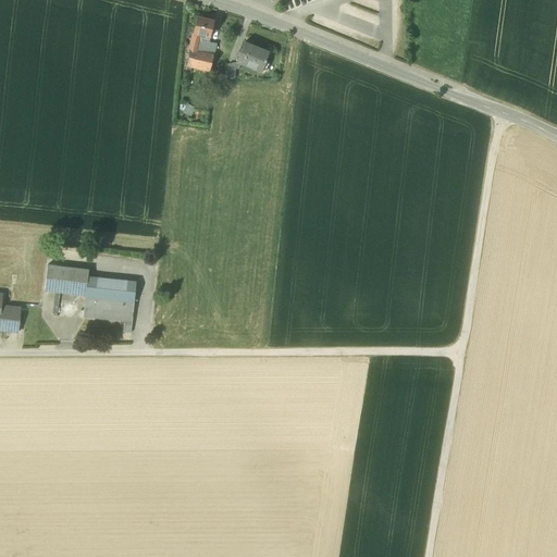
[(213,21),(197,16),(193,34),(200,36),(209,38),(213,21)]
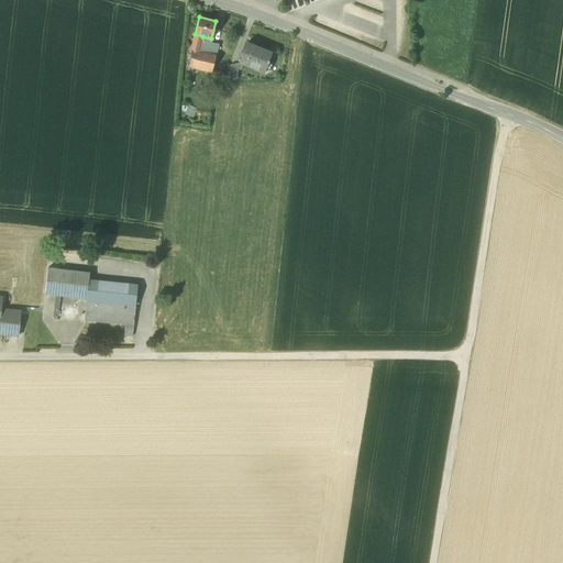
[(202,36),(195,34),(190,51),(198,52),(202,36)]
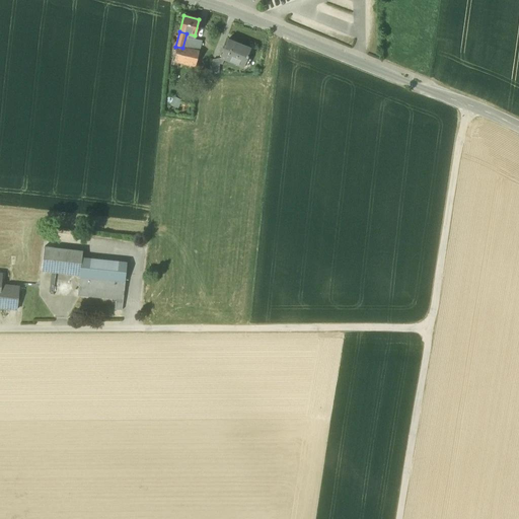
[(201,42),(194,40),(192,50),(199,52),(201,42)]
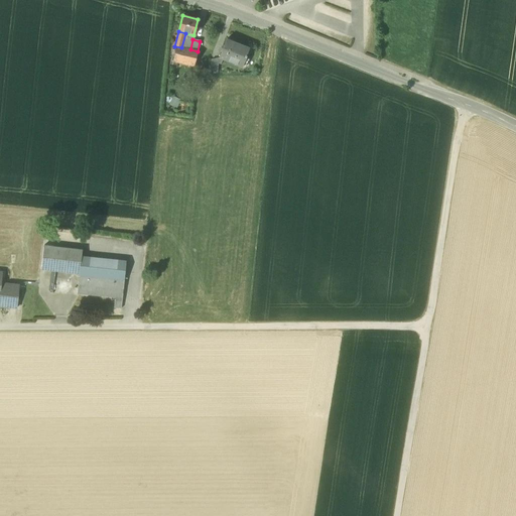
[(248,48),(239,45),(239,44),(226,39),(219,57),(222,59),(242,68),(246,55),(249,48),(248,48)]
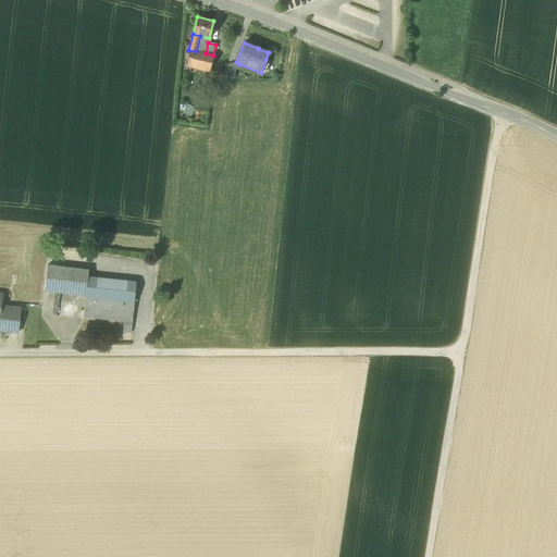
[(196,51),(188,50),(187,65),(209,72),(213,56),(206,53),(196,51)]
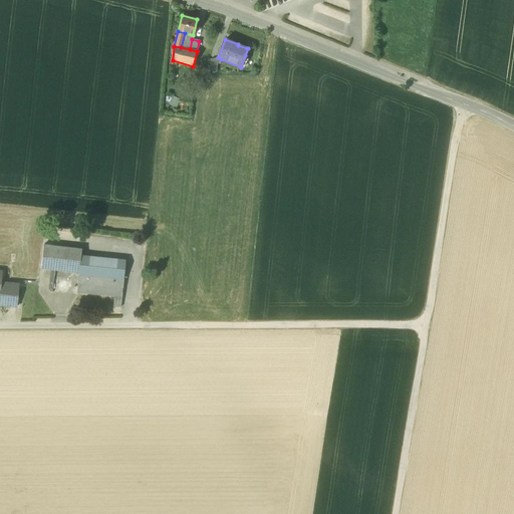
[(217,60),(210,59),(209,71),(216,72),(217,63),(217,60)]
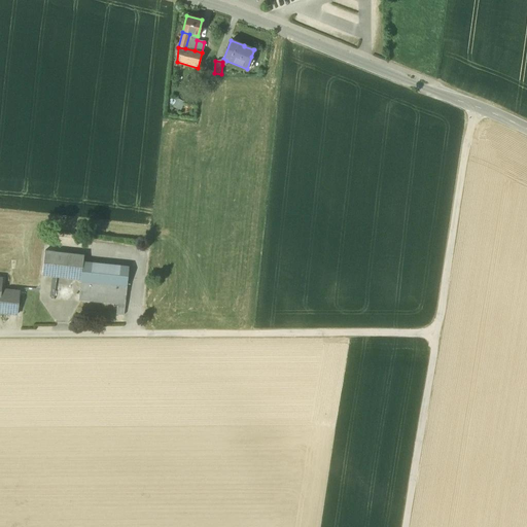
[(82,255),(44,250),(41,275),(80,280),(82,262),(83,255),(82,254),(82,255)]
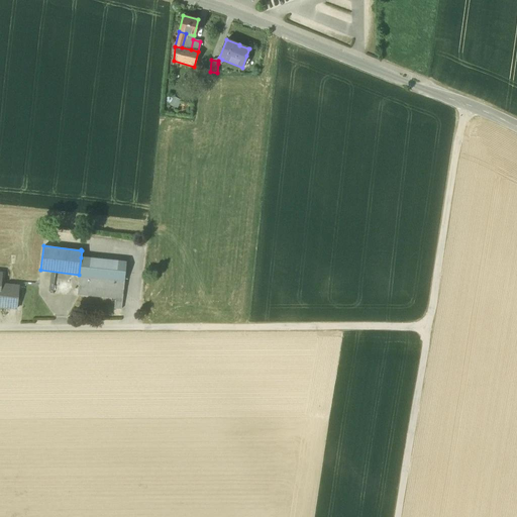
[(81,257),(79,275),(124,280),(126,262),(81,257)]
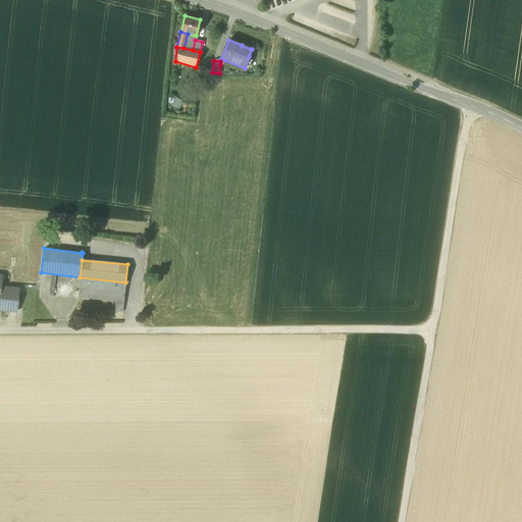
[(2,277),(0,276),(0,308),(9,310),(10,298),(18,299),(19,289),(1,288),(2,277)]
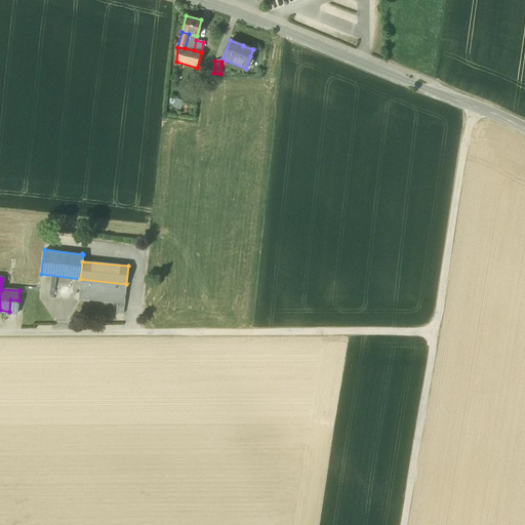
[(126,284),(80,279),(78,299),(117,304),(116,314),(123,314),(126,284)]
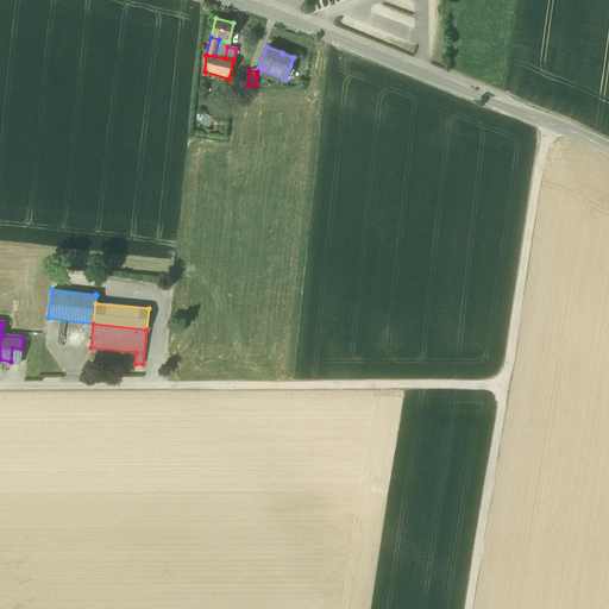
[(22,349),(12,347),(11,362),(20,363),(22,349)]
